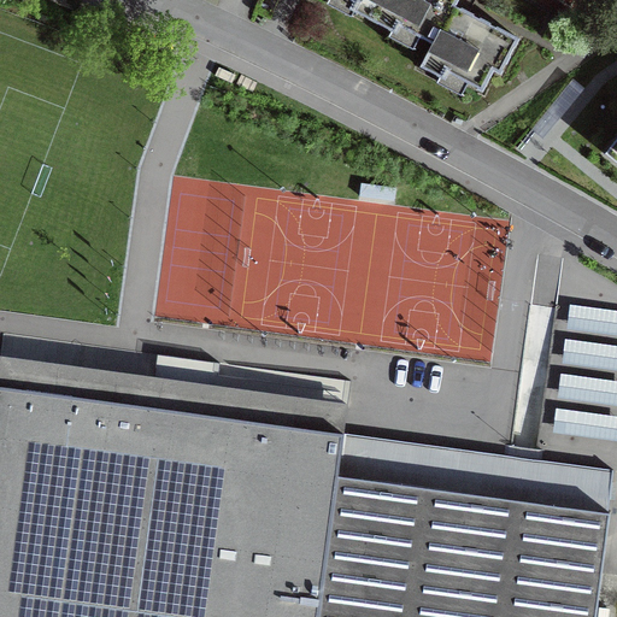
[(421,68),(456,0),(348,0),(353,3),(350,9),(372,21),(397,34),(400,27),(433,43),(421,66),(421,68)]
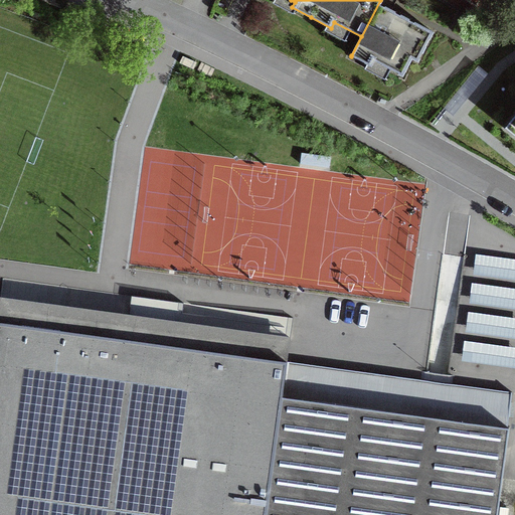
[(380,0),(351,56),(371,66),(374,60),(382,64),(402,75),(411,58),(417,61),(433,32),(379,4),(381,0),(380,0)]
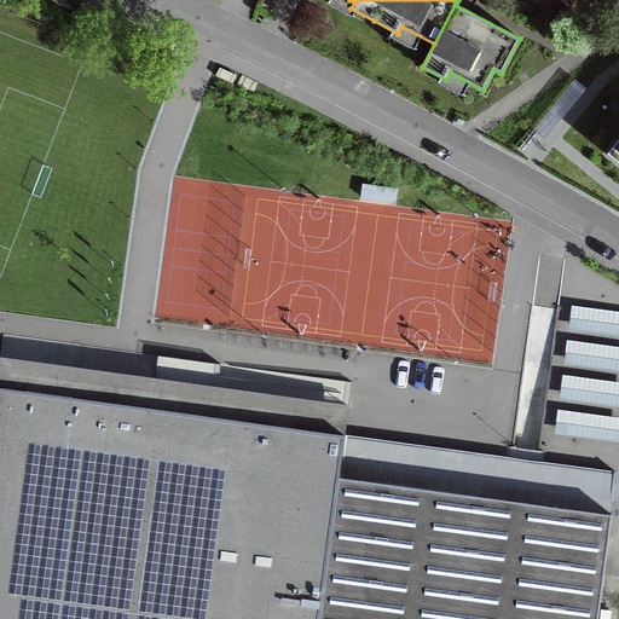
[(458,0),(456,5),(470,13),(476,0),(458,0)]
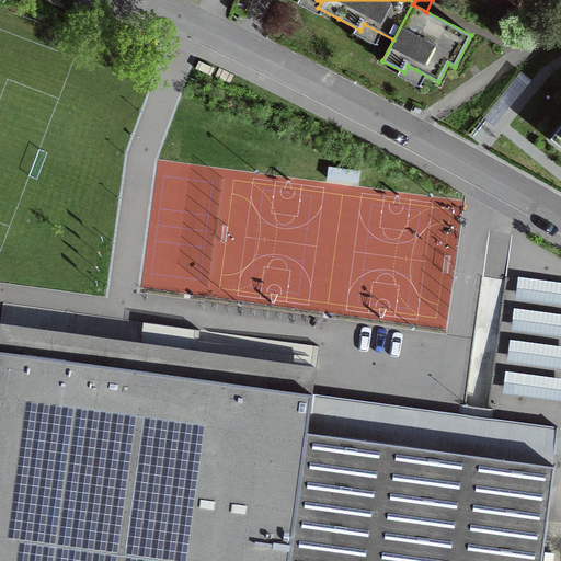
[(560,125),(550,139),(560,148),(560,125)]
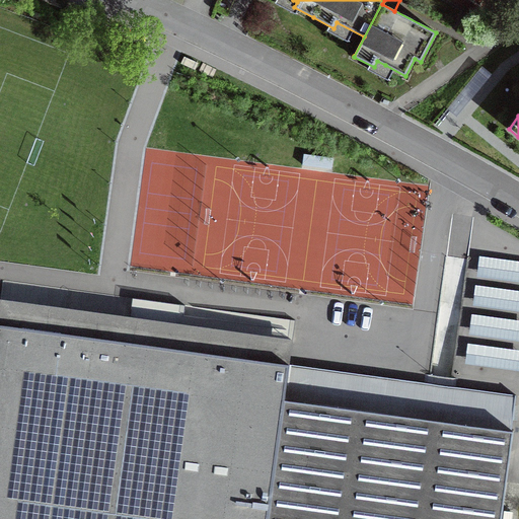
[(518,263),(479,258),(477,274),(518,279),(518,263)]
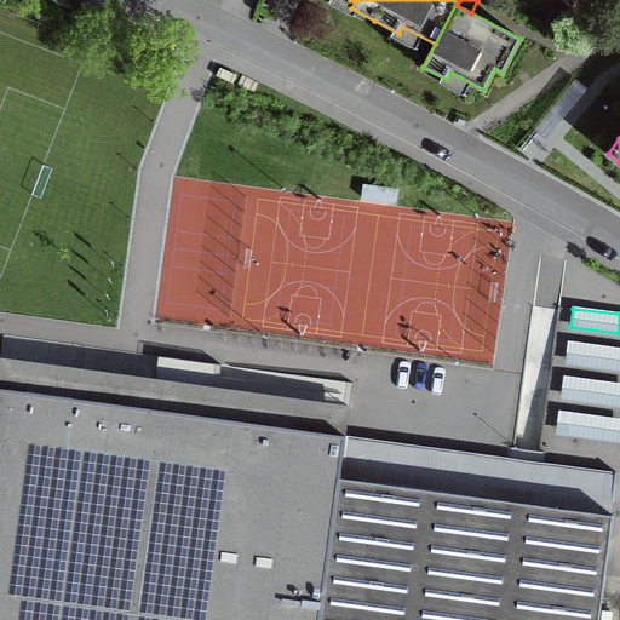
[(619,349),(569,343),(566,362),(619,368),(619,349)]
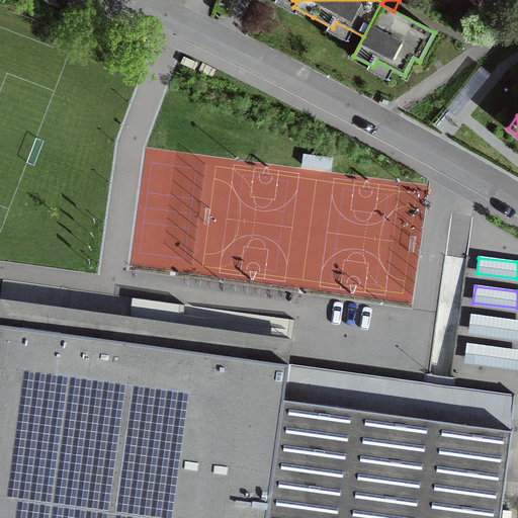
[(0,313),(49,315),(50,294),(0,291),(0,313)]
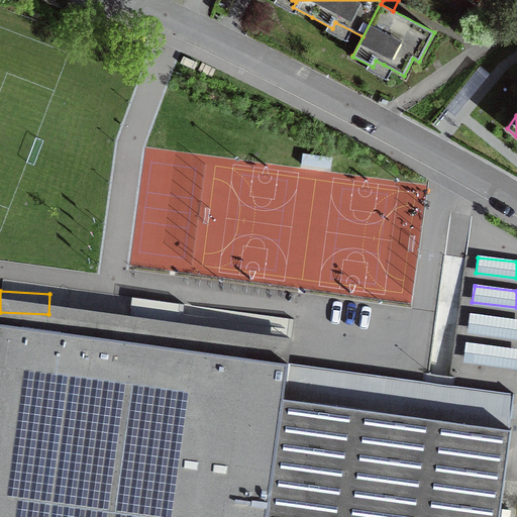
[(0,516),(267,516),(283,397),(288,363),(209,351),(212,328),(182,324),(185,304),(131,297),(125,340),(0,323),(0,516)]
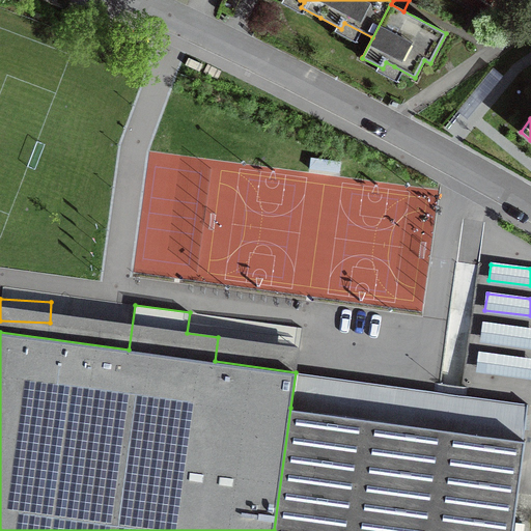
[(530,330),(483,324),(481,339),(530,346),(530,330)]
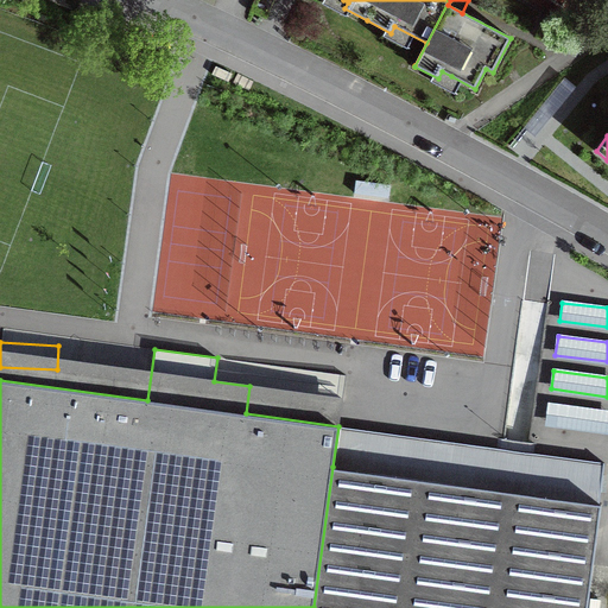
[(607,412),(549,405),(546,423),(607,431),(607,412)]
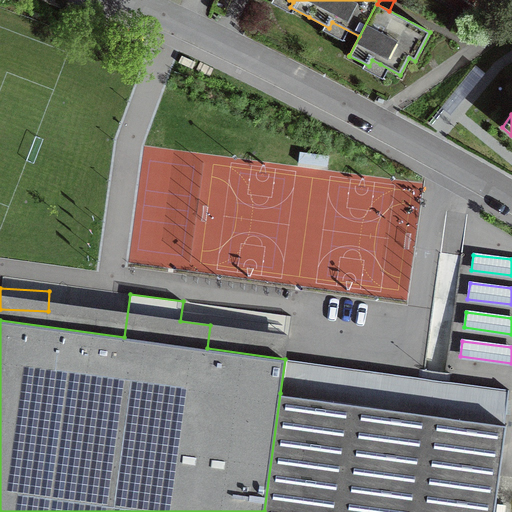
[(280,393),(264,511),(494,511),(507,424),(504,424),(509,390),(286,359),(285,359),(280,393)]
